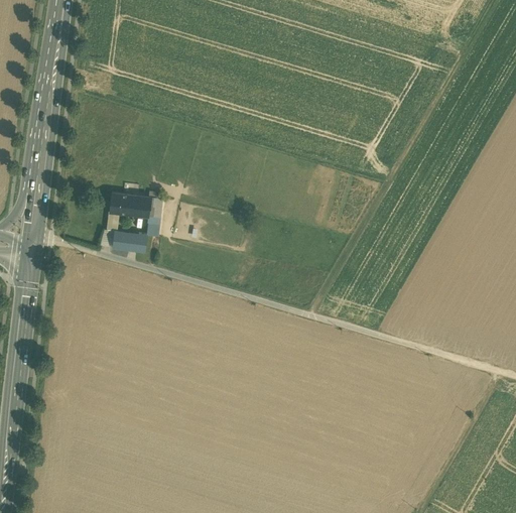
[(124,197),(112,195),(109,214),(119,215),(122,215),(124,197)]
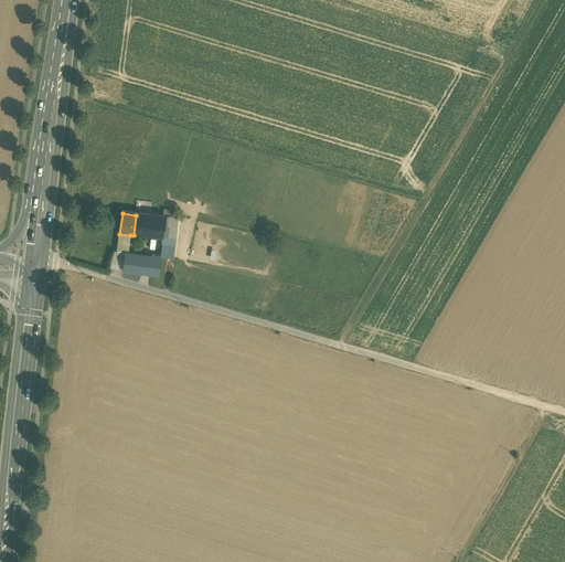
[(166,219),(136,215),(134,235),(163,239),(166,219)]
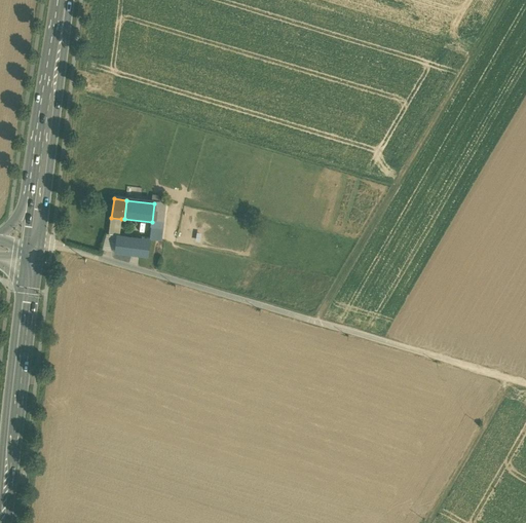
[(165,204),(154,203),(152,222),(151,229),(152,229),(151,237),(161,238),(165,204)]
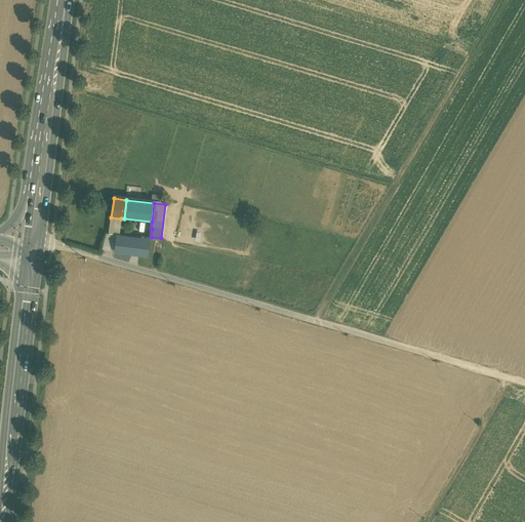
[(121,218),(111,217),(109,235),(116,236),(118,237),(121,218)]
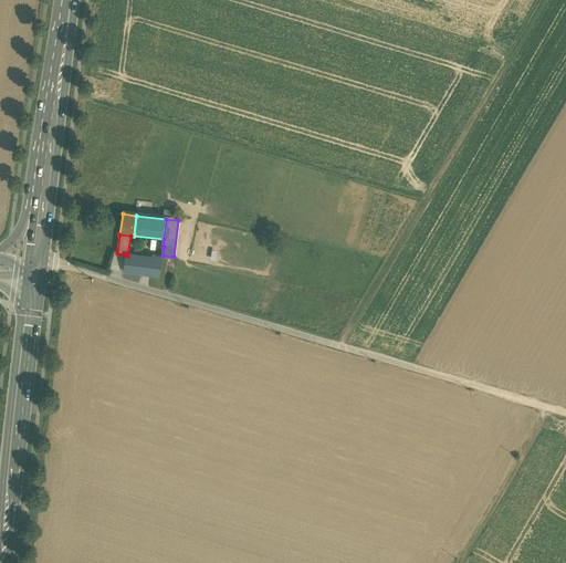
[(127,256),(125,254),(123,273),(159,279),(161,260),(161,259),(127,256)]
